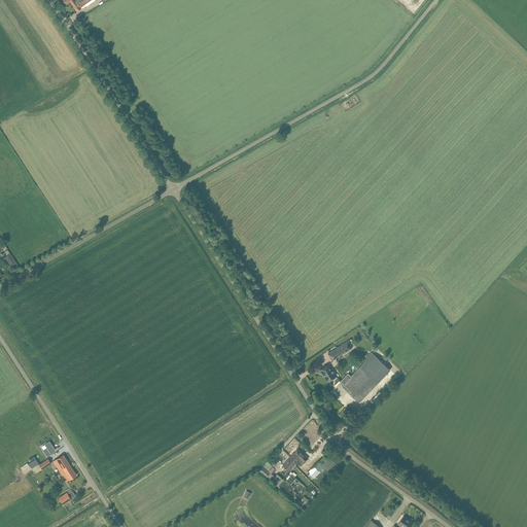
[(63,0),(66,4),(70,2),(76,10),(81,7),(80,7),(91,0),(76,0),(75,0),(63,0)]
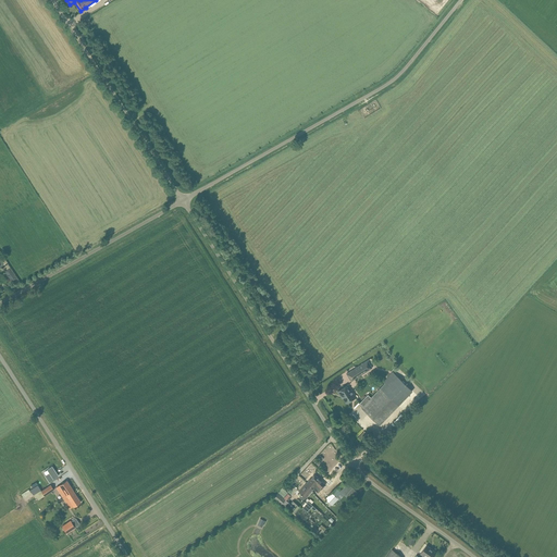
[(367,360),(346,374),(350,382),(372,368),(367,360)]
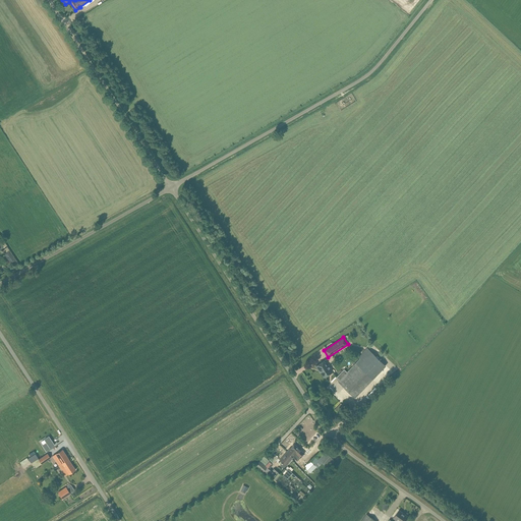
[(344,369),(340,373),(337,378),(342,383),(341,384),(355,398),(386,365),(367,348),(358,357),(360,359),(347,372),(344,369)]
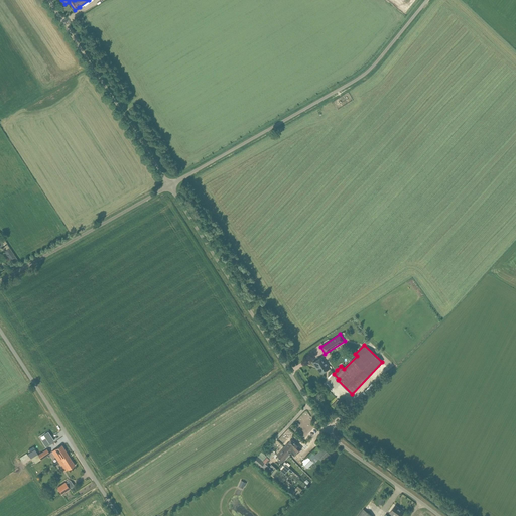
[(320,357),(316,360),(312,363),(315,367),(315,366),(320,373),(330,368),(326,361),(324,362),(320,357)]
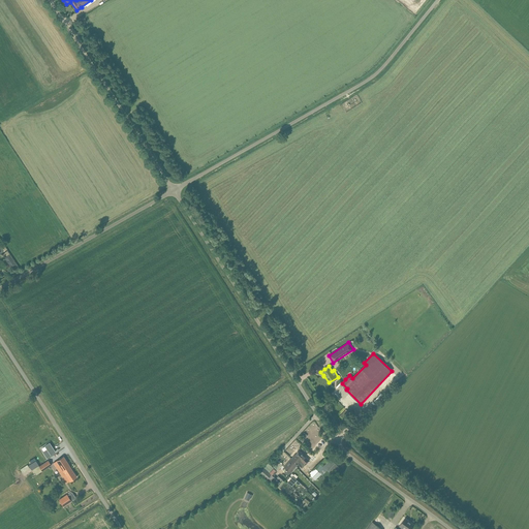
[(56,452),(50,442),(44,446),(47,449),(42,452),(47,458),(56,452)]
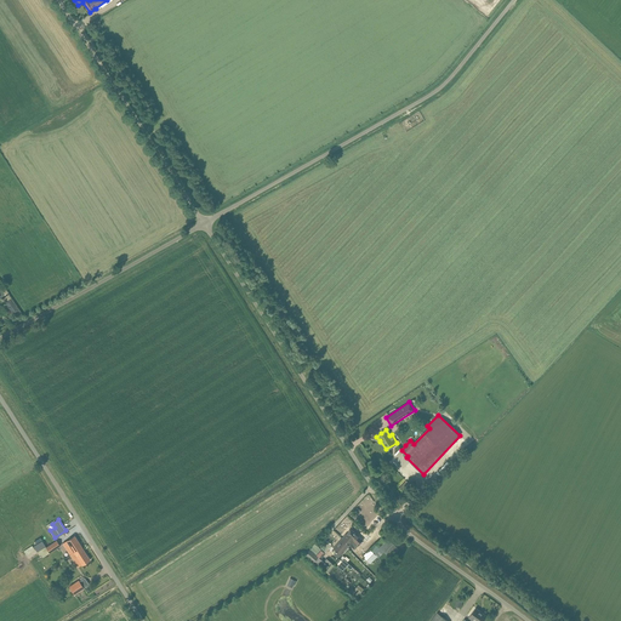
[(349,545),(354,550),(363,540),(351,529),(346,534),(342,539),(349,545)]
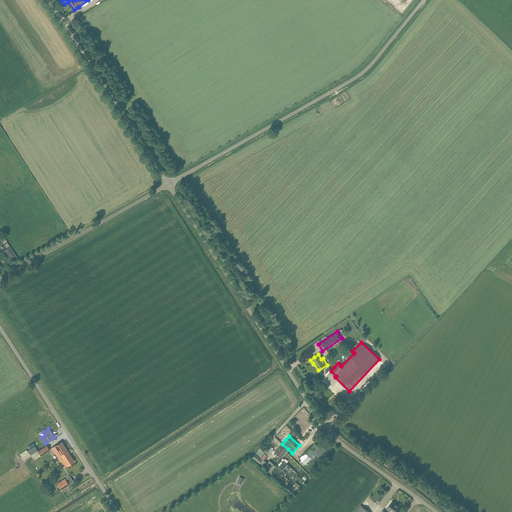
[(61,456),(68,451),(61,442),(52,448),(58,458),(61,456)]
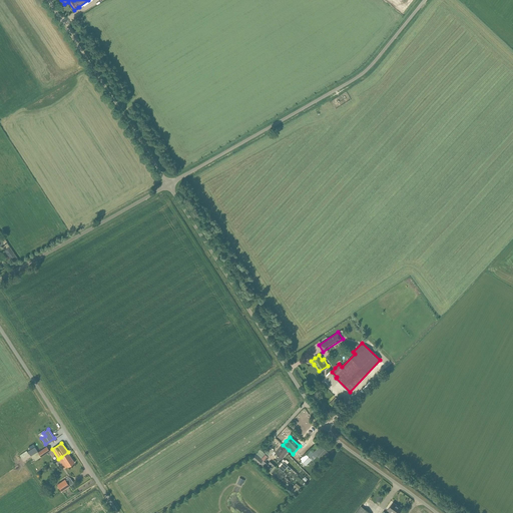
[(289,450),(283,445),(276,453),(278,455),(275,458),(279,461),(289,450)]
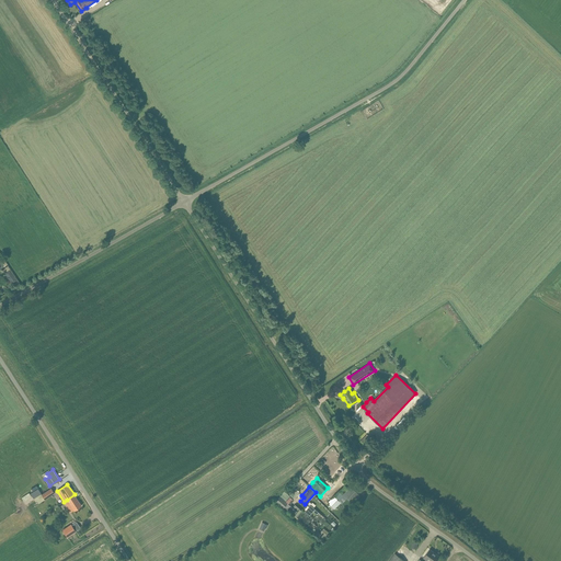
[(334,508),(341,503),(342,504),(345,501),(348,504),(350,502),(352,504),(359,495),(350,487),(343,495),(339,491),(328,503),(334,508)]
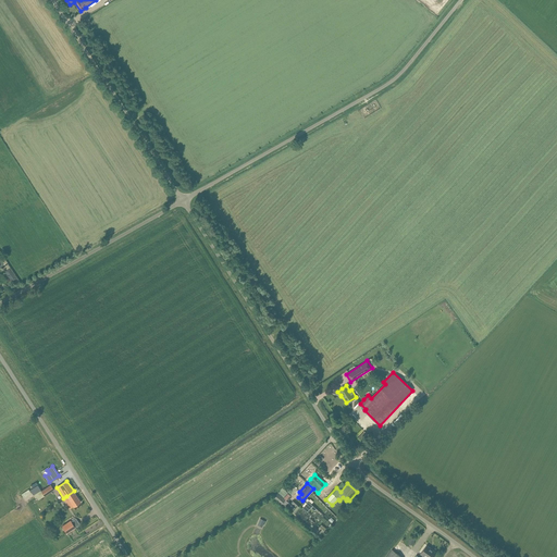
[(279,493),(274,497),(291,512),(297,505),(293,500),(291,503),(288,500),(297,490),(292,484),(287,489),(287,492),(282,487),(277,493),(279,493)]
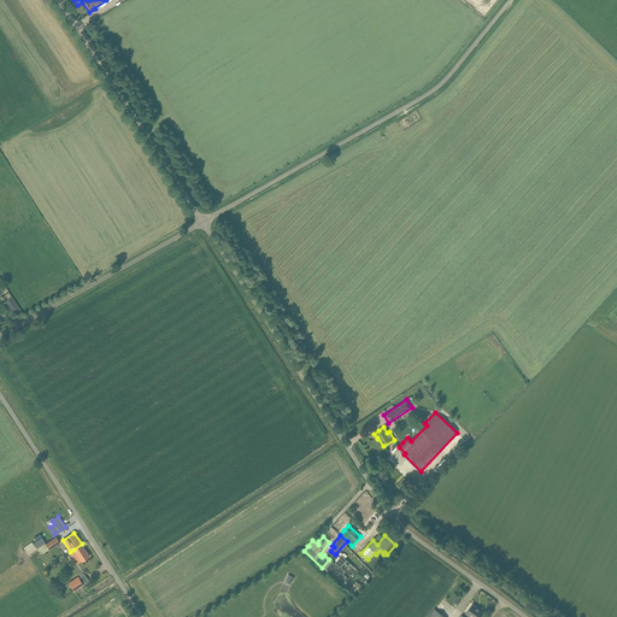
[(42,538),(34,544),(36,548),(39,547),(46,542),(42,538)]
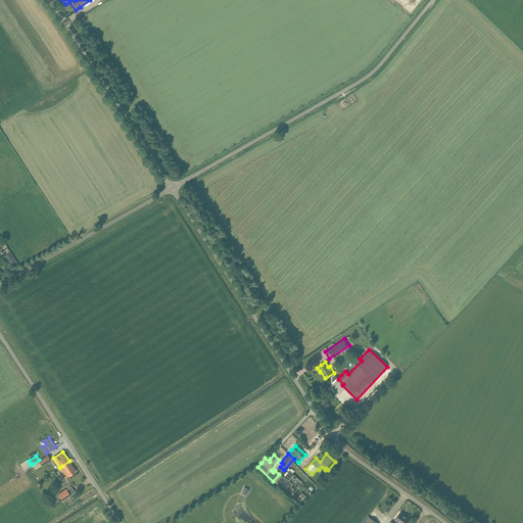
[(33,464),(36,469),(50,460),(48,456),(39,461),(39,460),(33,464)]
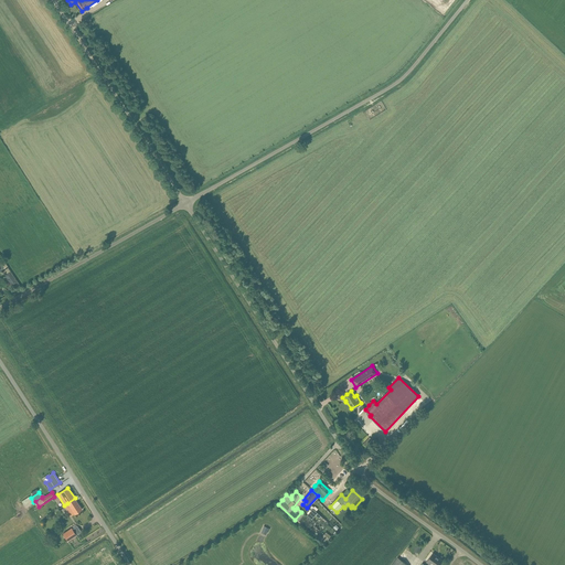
[(82,509),(75,498),(67,503),(64,505),(71,515),(74,513),(75,514),(82,509)]
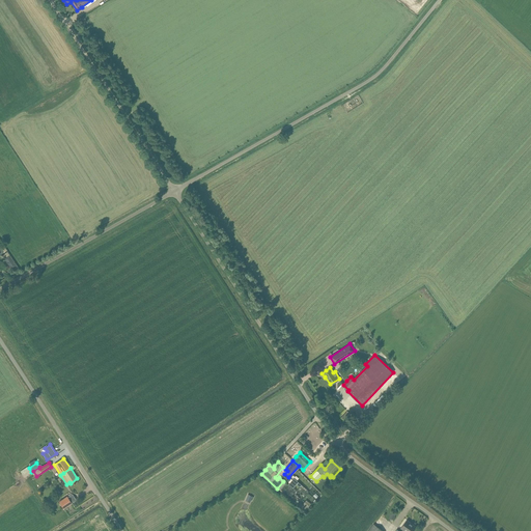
[(292,479),(291,480),(297,484),(300,486),(301,486),(302,485),(294,478),(292,479)]
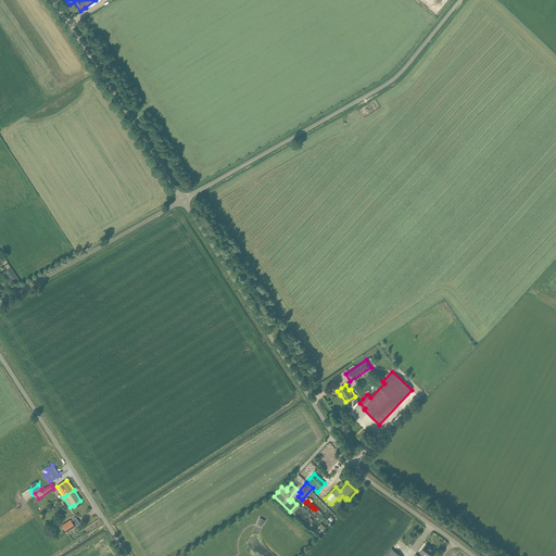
[(62,525),(66,532),(75,527),(70,519),(62,525)]
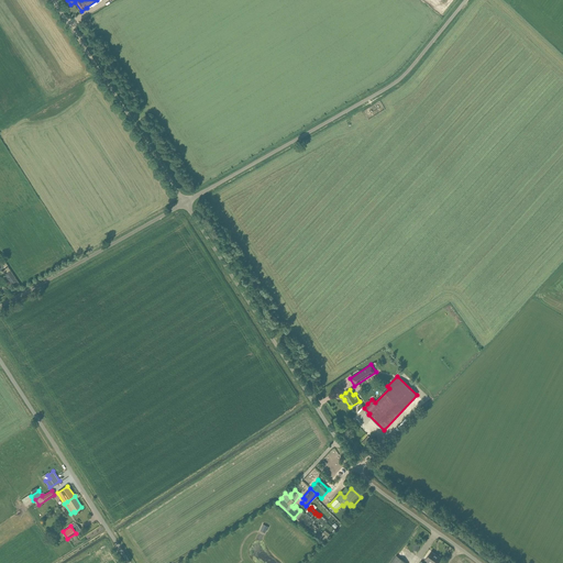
[(431,562),(437,562),(441,559),(431,551),(424,560),(428,562),(429,561),(431,562)]
